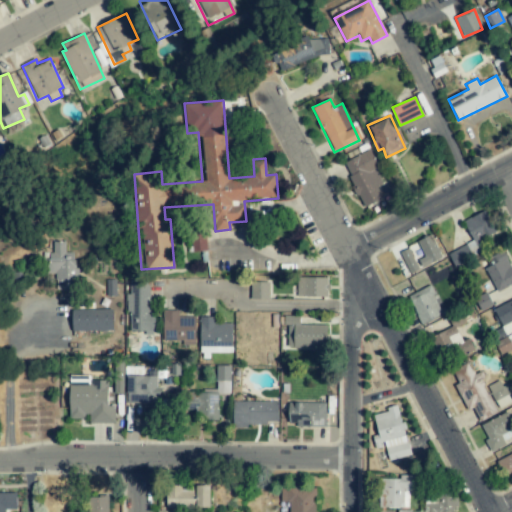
[(342,163),(365,207),(383,198),(377,186),(382,183),(375,170),(379,167),(369,149),(342,163)]
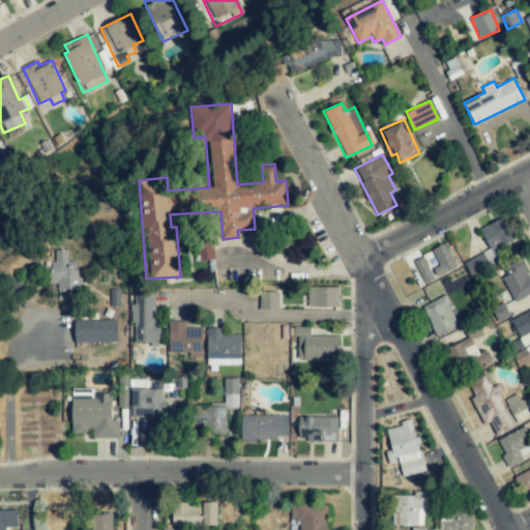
[(478,228),(491,261),(502,257),(499,247),(512,242),(504,218),(478,228)]
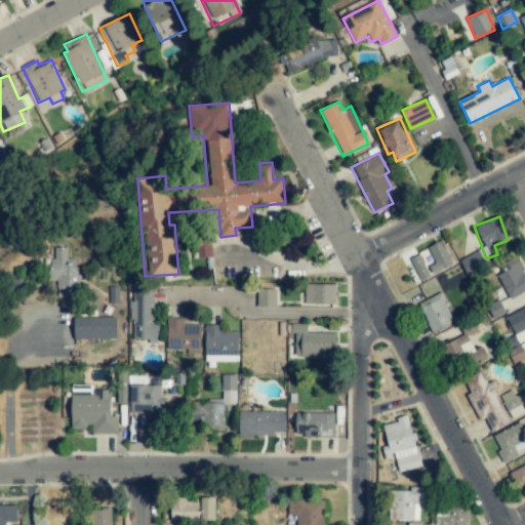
[(421,250),(433,274),(453,265),(442,241),(421,250)]
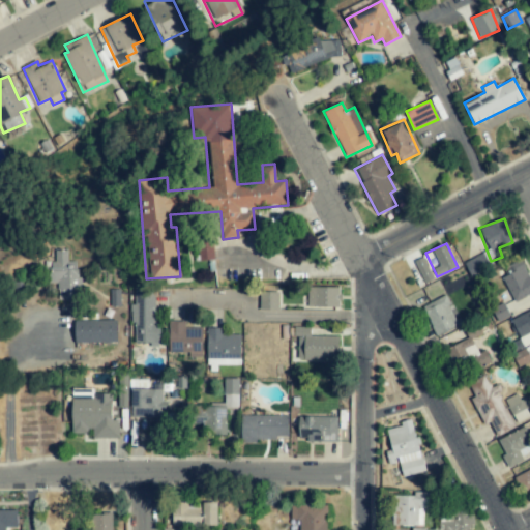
[(76,261),(67,261),(67,251),(55,251),(55,261),(50,261),(50,284),(58,284),(58,291),(65,291),(65,300),(82,300),(81,276),(76,276),(76,261)]
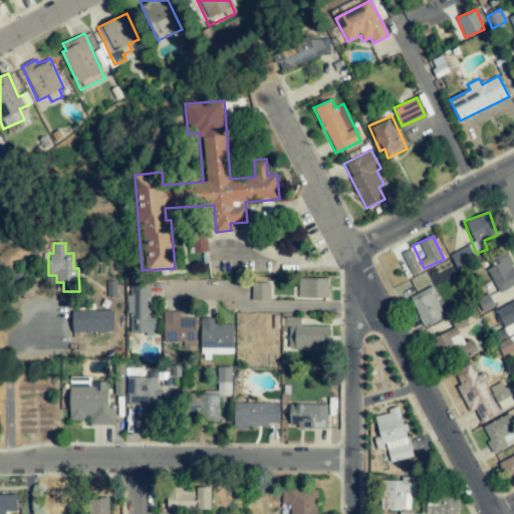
[(450,254),(458,270),(476,261),(468,246),(450,254)]
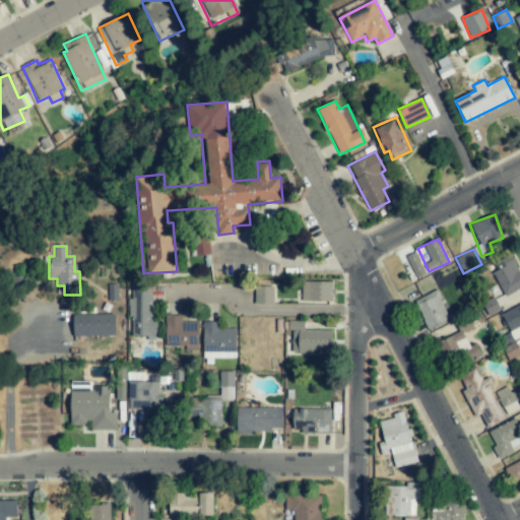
[(407,255),(414,277),(424,274),(416,252),(407,255)]
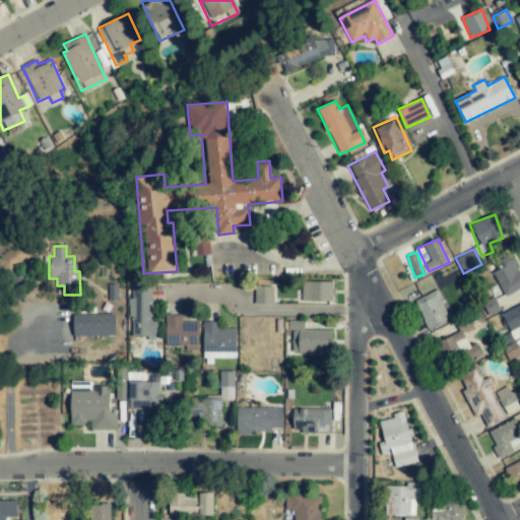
[(519,287),(519,272),(511,254),(494,262),(498,269),(493,272),(505,297),(519,287)]
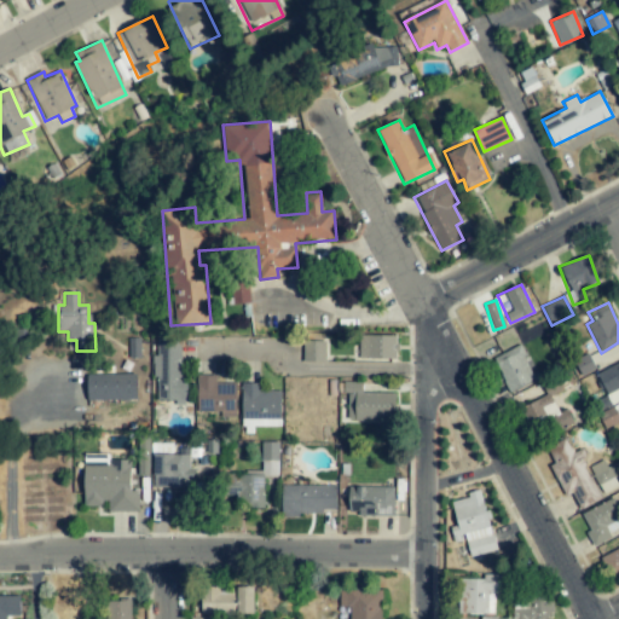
[(358,358),(397,359),(398,336),(359,335),(358,358)]
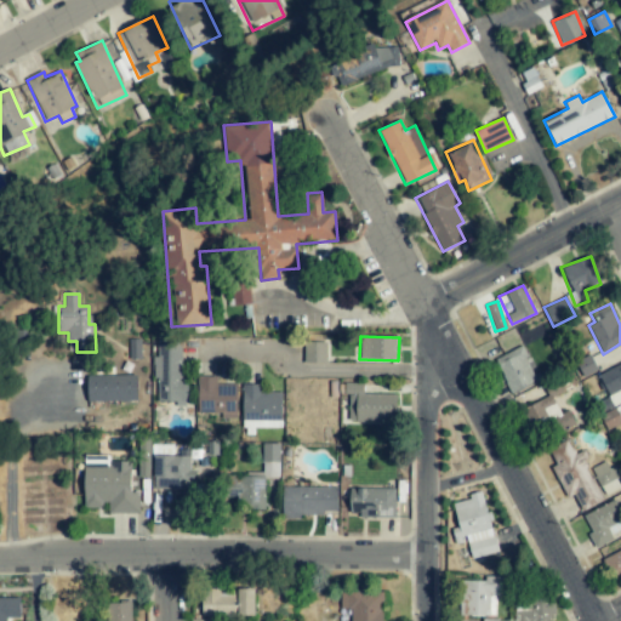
[(182,340),(157,341),(157,404),(187,404),(187,377),(182,377),(182,340)]
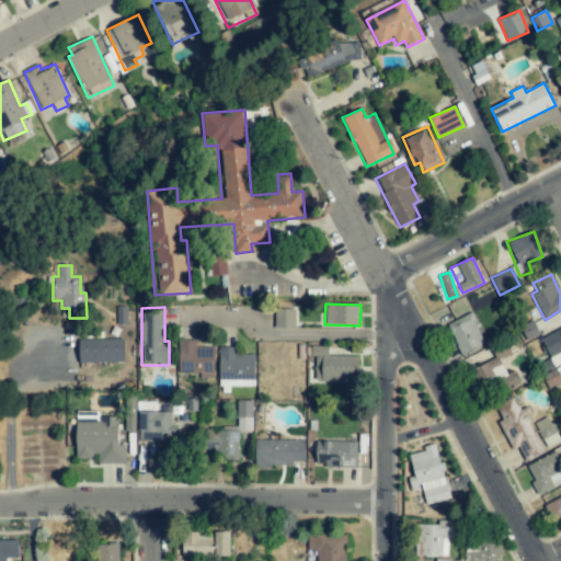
[(296,328),(295,309),(275,309),(275,328),(296,328)]
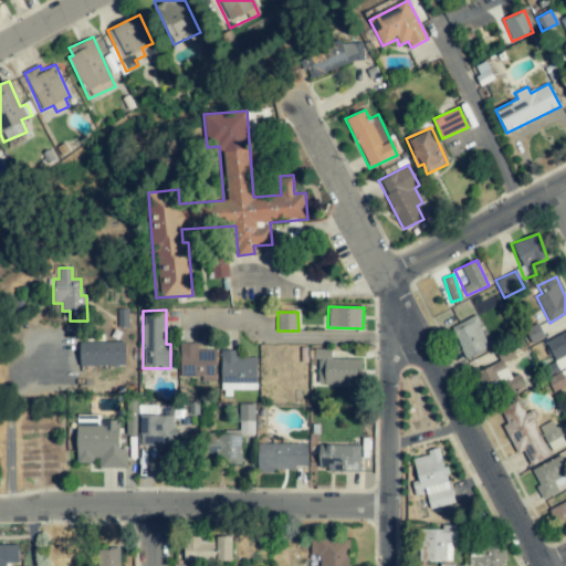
[(450,327),(464,359),(489,347),(474,316),(450,327)]
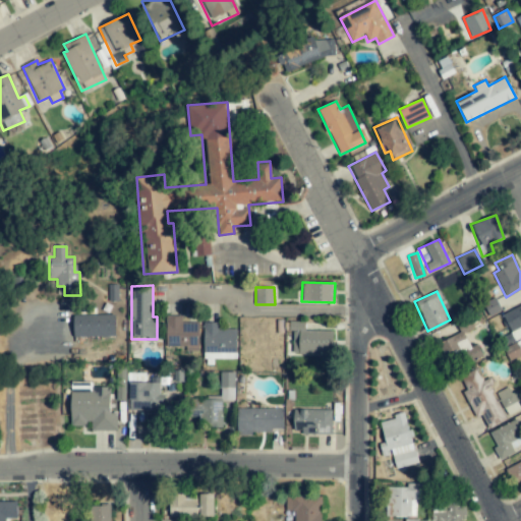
[(520,305),(505,312),(520,351),(520,305)]
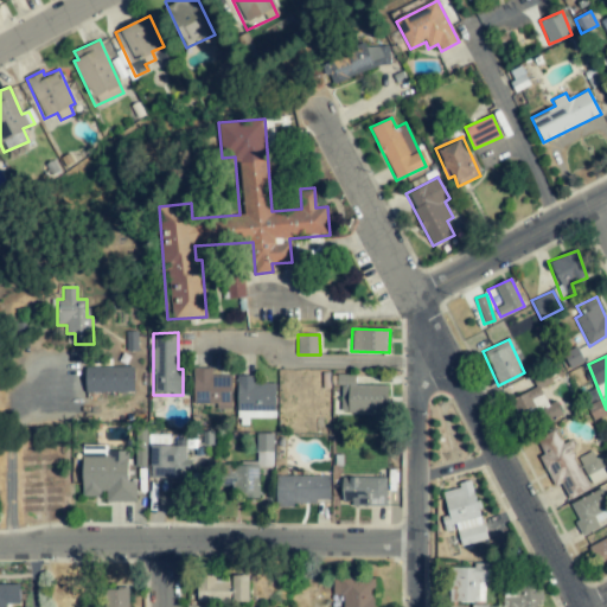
[(85,393),(134,391),(133,366),(85,368),(85,393)]
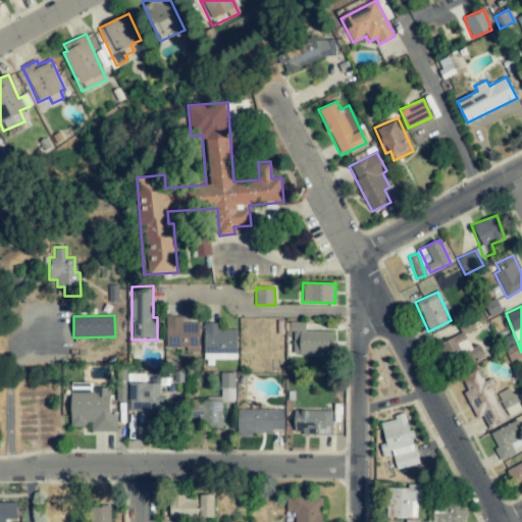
[(199,322),(181,323),(181,317),(165,317),(166,348),(187,347),(187,353),(199,352),(199,322)]
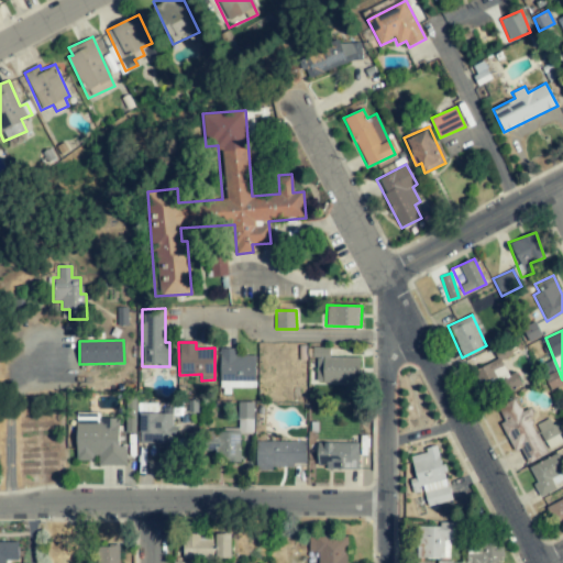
[(329,356),(329,348),(312,348),(312,357),(317,357),(316,383),(360,383),(360,356),(329,356)]
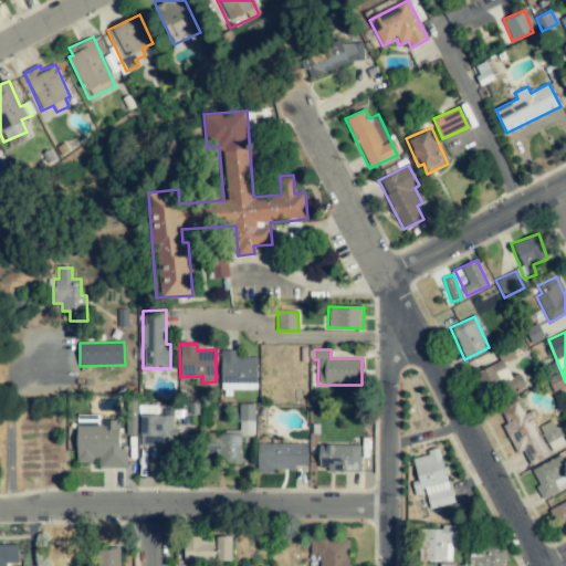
[(257,357),(238,357),(238,350),(220,350),(221,391),(257,390),(257,357)]
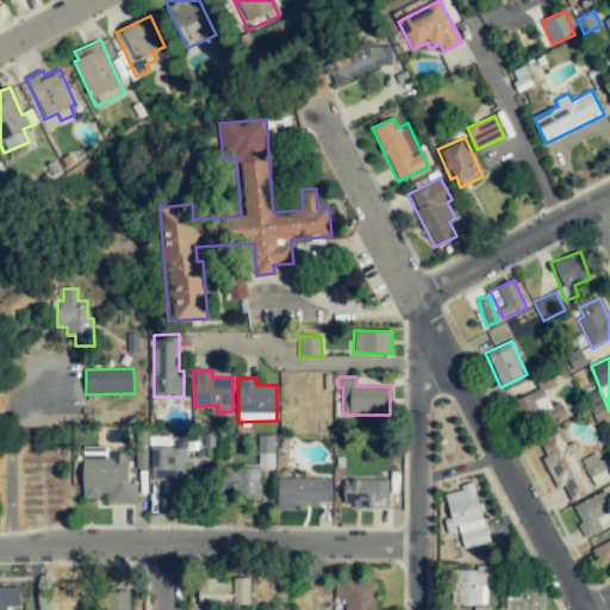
[(558,404),(551,408),(541,387),(512,403),(523,424),(541,415),(547,427),(565,417),(558,404)]
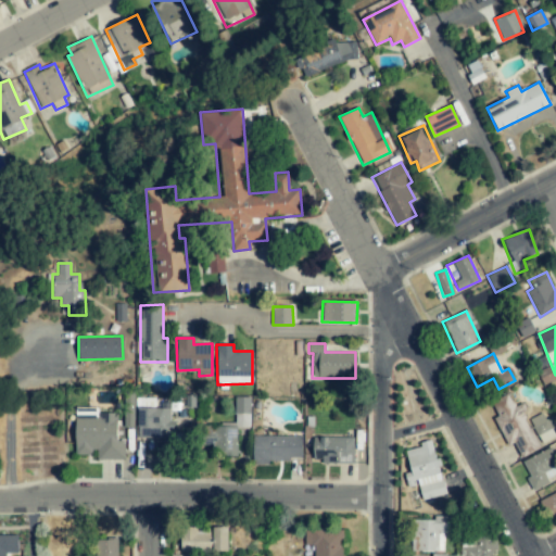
[(488,405),(506,446),(515,443),(520,456),(542,447),(540,444),(555,437),(551,428),(555,425),(555,421),(553,416),(545,420),(542,414),(528,420),(520,404),(514,406),(509,395),(488,405)]
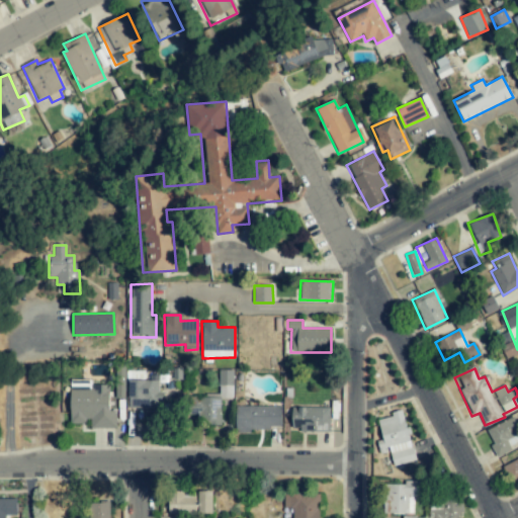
[(233,370),(219,369),(219,397),(190,396),(189,424),(221,424),(221,398),(232,398),(233,370)]
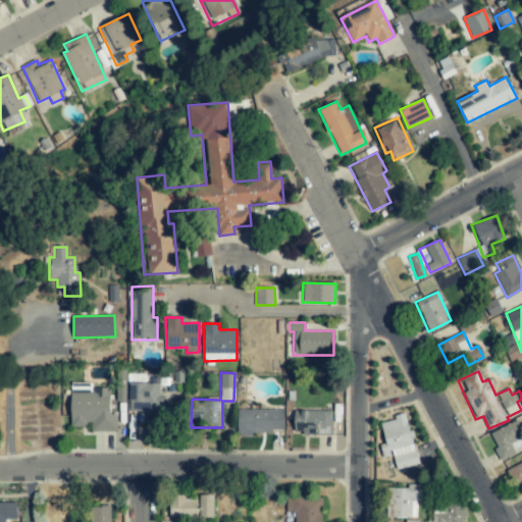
[(110,414),(110,387),(92,387),(92,383),(70,382),(70,427),(89,427),(89,432),(116,432),(117,414),(110,414)]
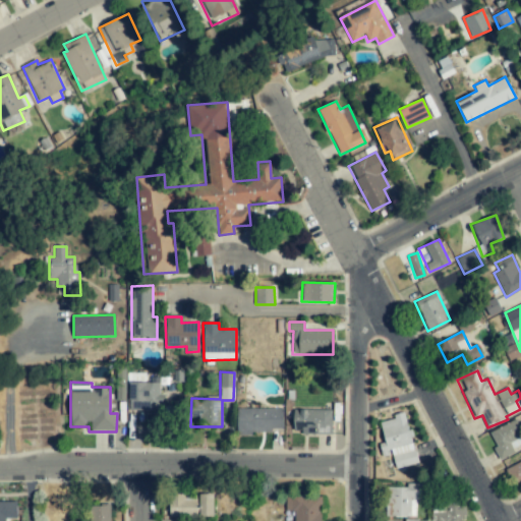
[(129,383),(129,409),(164,409),(164,394),(159,394),(159,383),(129,383)]
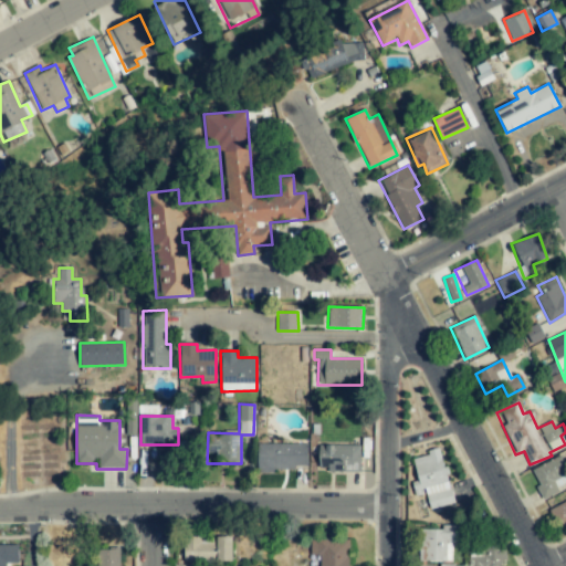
[(307,444),(258,443),(258,469),(307,470),(307,444)]
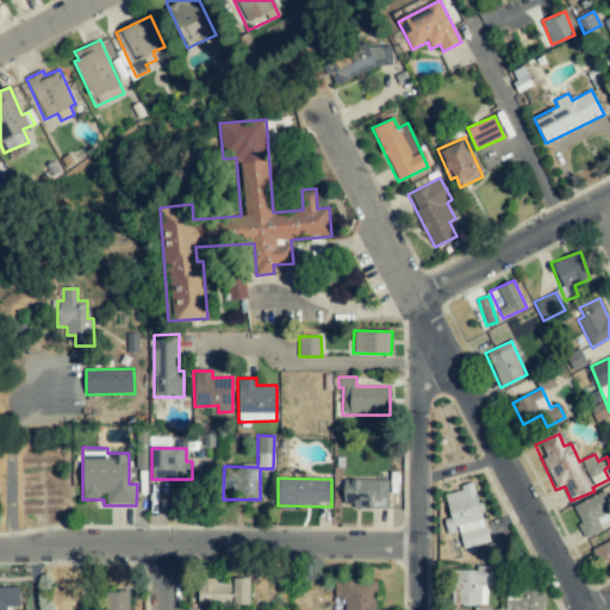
[(388,508),(388,479),(343,479),(343,506),(388,508)]
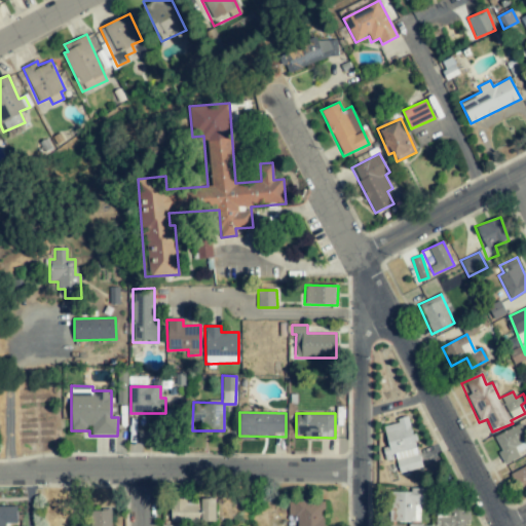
[(381,426),(388,458),(396,456),(399,473),(420,468),(409,416),(398,418),(399,423),(381,426)]
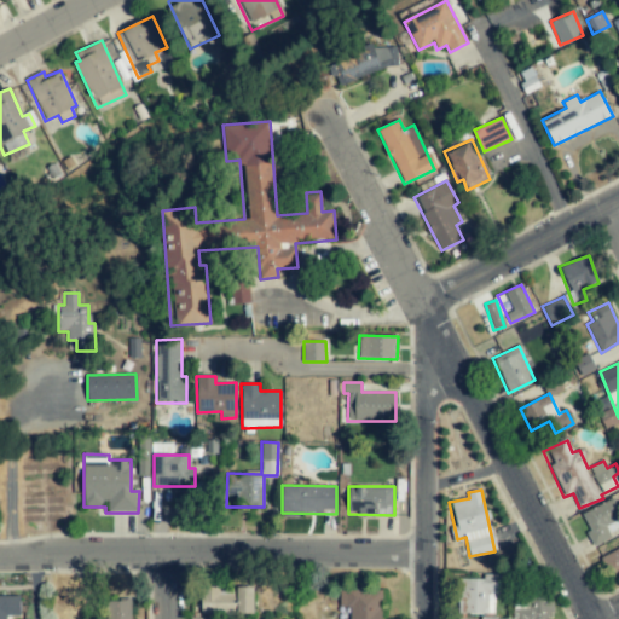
[(618,527),(618,509),(614,498),(579,515),(595,547),(612,538),(609,532),(618,527)]
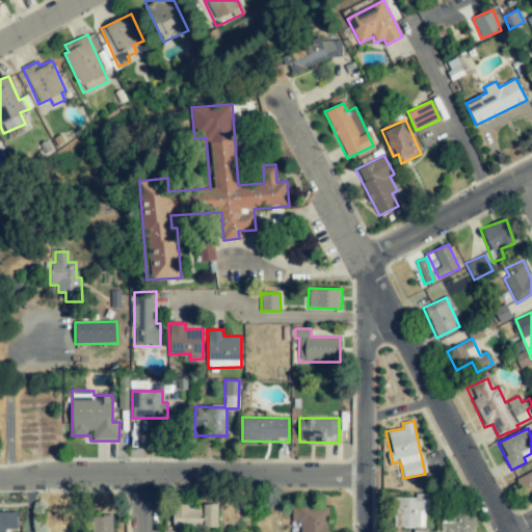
[(531,470),(515,478),(524,495),(531,490),(531,470)]
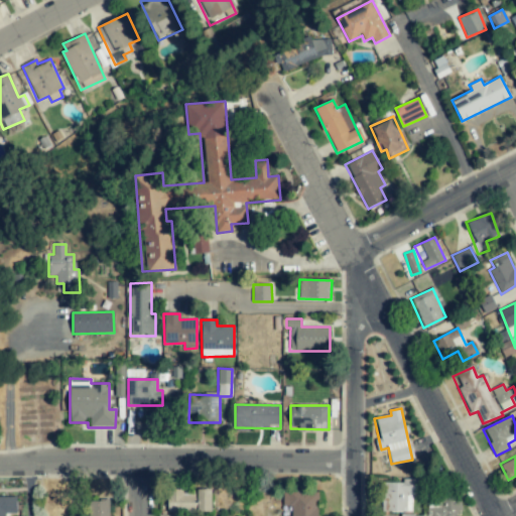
[(411,512),(412,495),(420,495),(420,479),(402,479),(402,483),(385,483),(385,511),(411,512)]
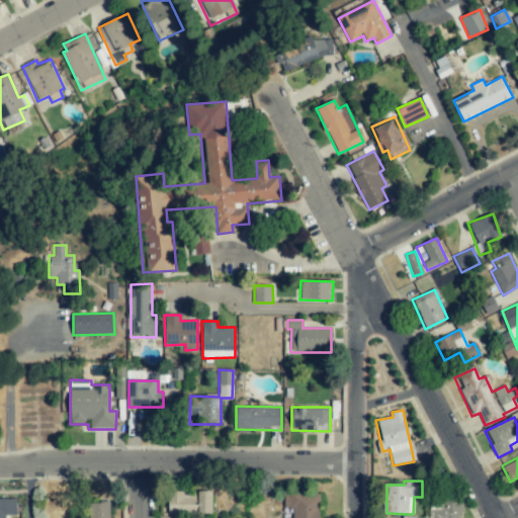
[(168,493),(168,515),(212,514),(211,492),(168,493)]
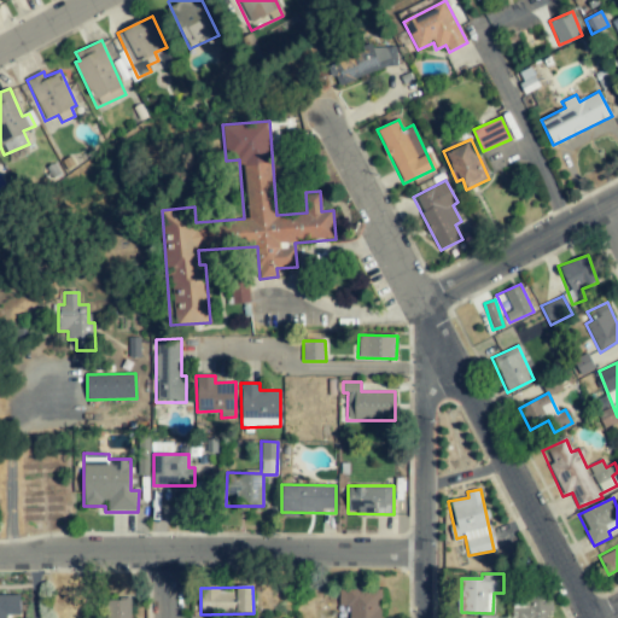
[(382,617),(383,588),(338,588),(338,606),(350,606),(349,617),(382,617)]
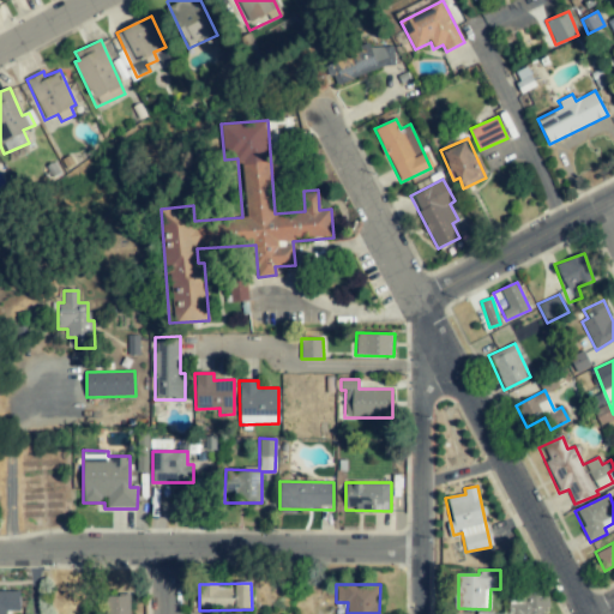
[(0,613),(6,613),(7,611),(19,611),(19,591),(0,590),(0,613)]
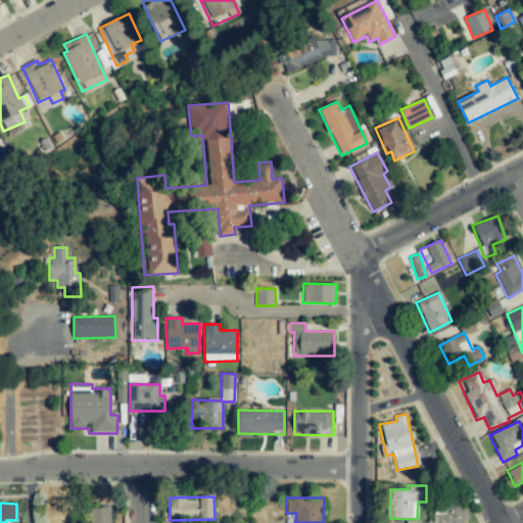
[(432,522),(448,522),(459,522),(465,522),(467,504),(433,503),(432,522)]
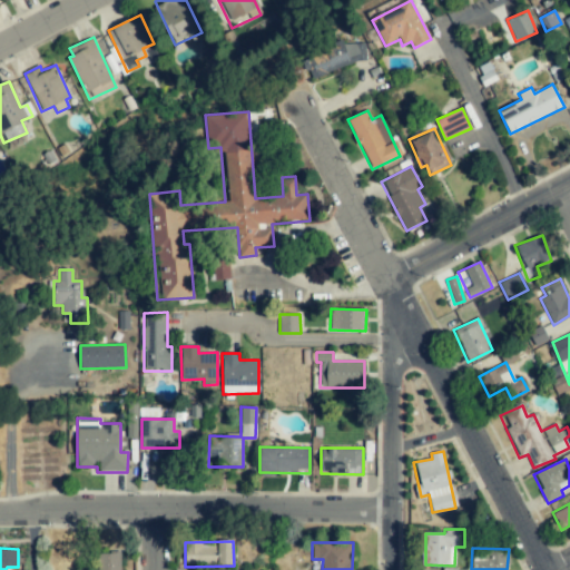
[(119,569),(120,552),(99,551),(98,569),(119,569)]
